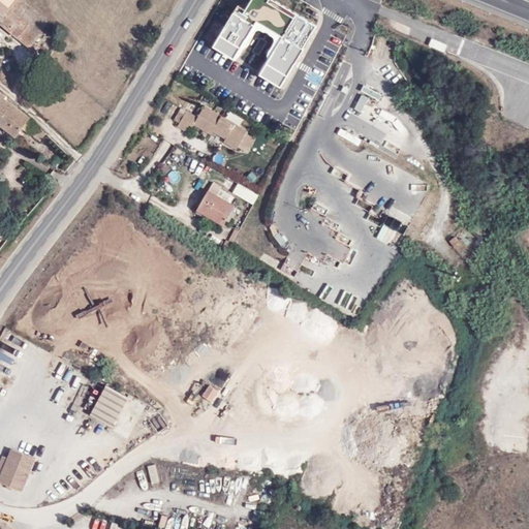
[(0,0),(0,22),(35,50),(50,30),(49,29),(52,24),(24,2),(26,0),(24,0),(0,0)]
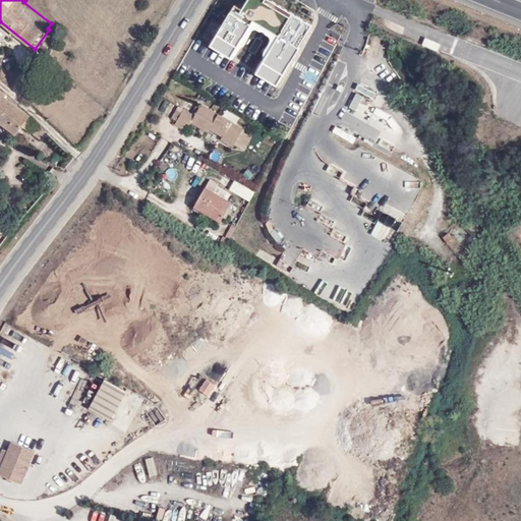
[(264,21),(255,17),(241,38),(278,62),(296,36),(285,29),(283,31),(277,26),(273,33),(261,25),(264,21)]
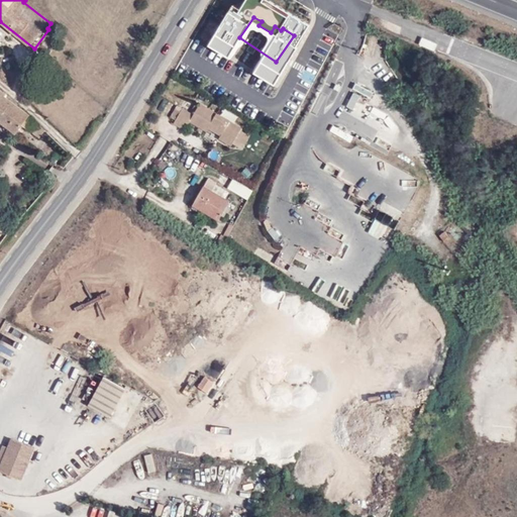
[(420,38),(417,46),(434,52),(437,43),(420,38)]
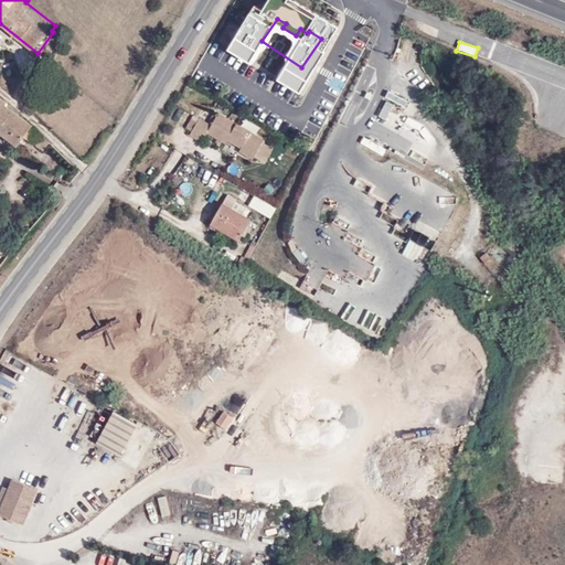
[(369,97),(368,105),(382,108),(384,100),(369,97)]
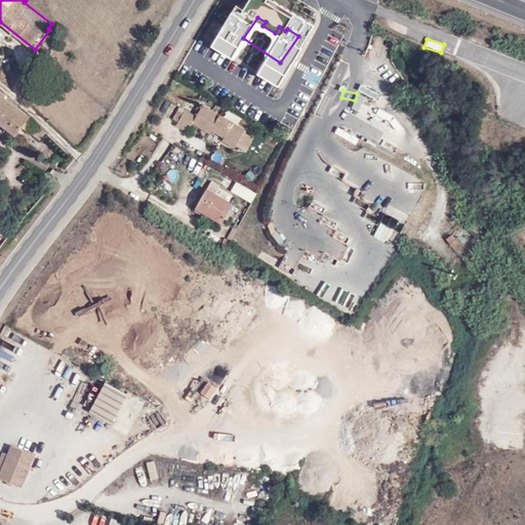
[(21,127),(38,138),(44,131),(4,97),(5,94),(0,91),(0,123),(14,134),(21,127)]
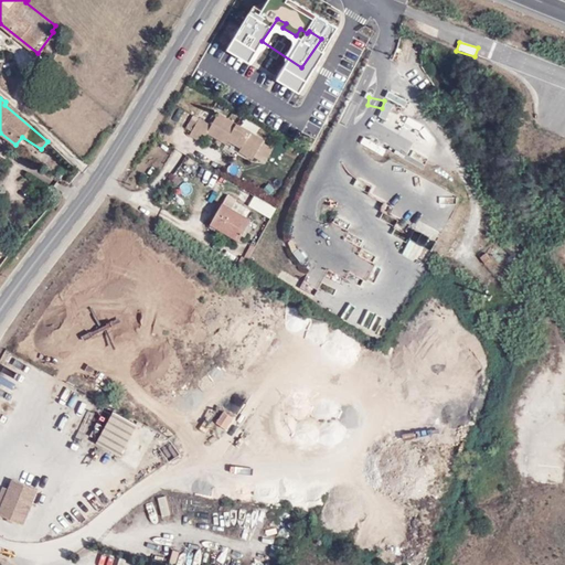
[(201,117),(190,136),(201,142),(206,134),(227,146),(230,141),(243,149),(241,153),(254,161),(256,158),(266,163),(276,147),(267,141),(268,139),(220,110),(212,124),(201,117)]
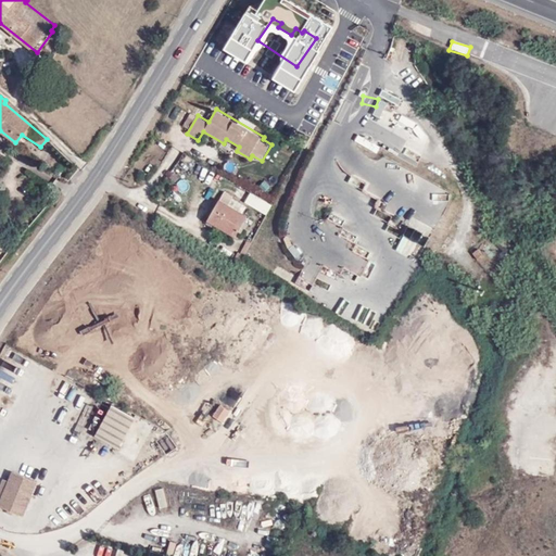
[(225,193),(207,224),(237,240),(250,216),(243,213),(248,205),(225,193)]
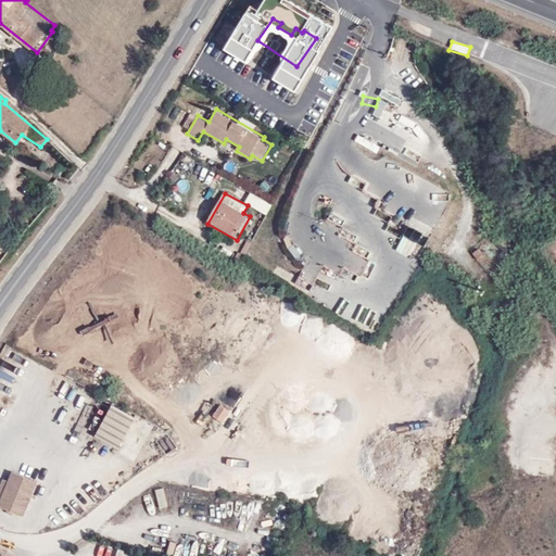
[(415,262),(426,238),(416,232),(411,242),(401,238),(394,251),(415,262)]
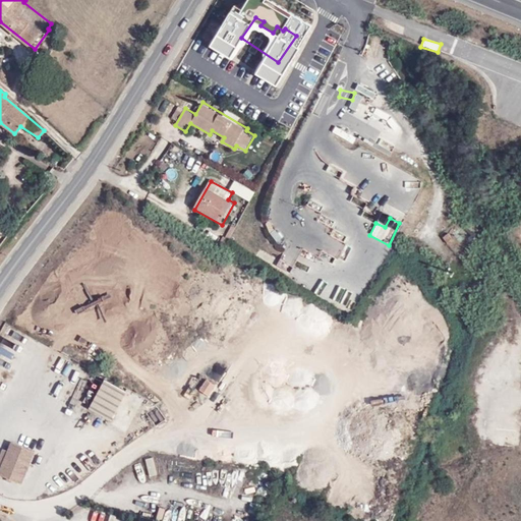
[(277,230),(271,234),(280,249),(287,245),(277,230)]
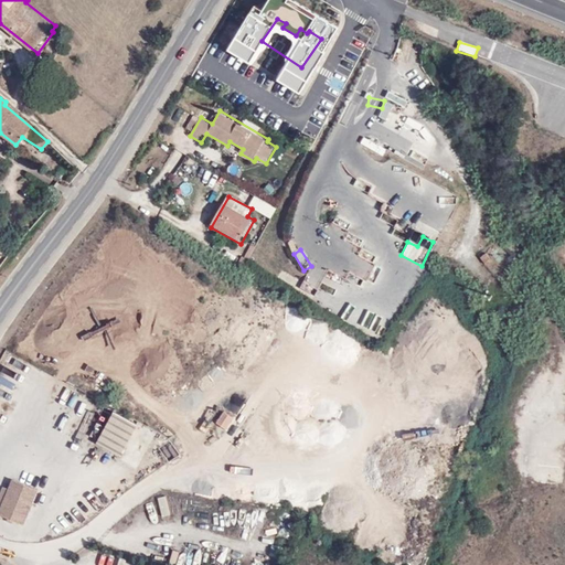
[(492,258),(486,252),(480,255),(487,263),(492,258)]
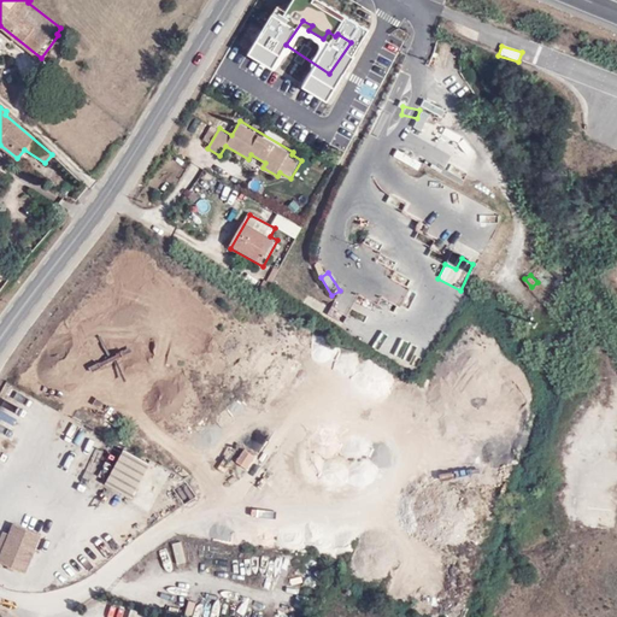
[(601,422),(606,404),(592,400),(588,418),(601,422)]
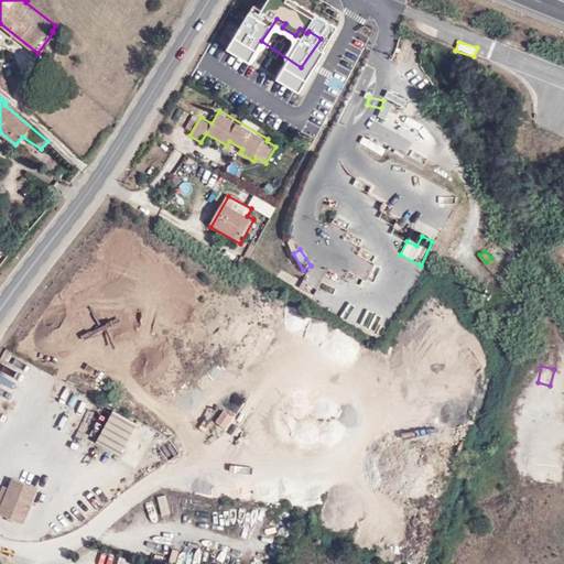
[(227,402),(213,421),(226,430),(239,411),(227,402)]
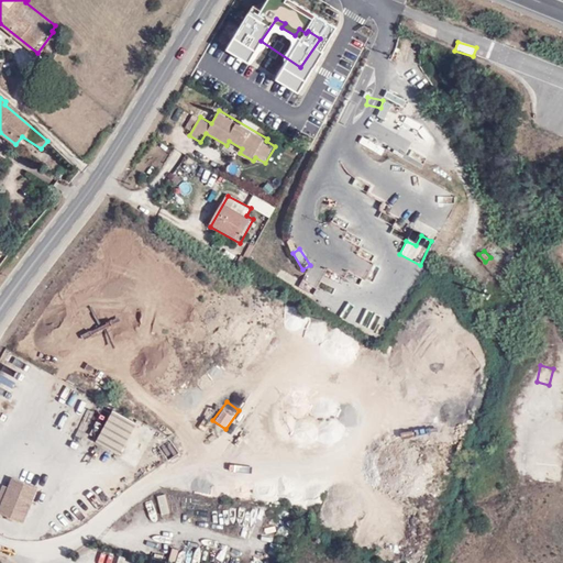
[(96,441),(120,454),(138,422),(113,409),(96,441)]
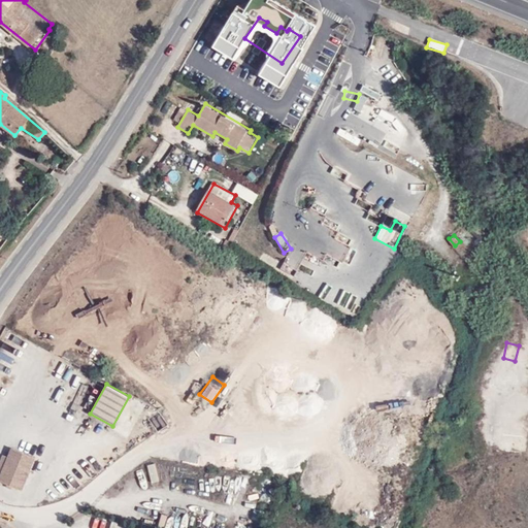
[(502,451),(520,453),(522,436),(504,434),(502,451)]
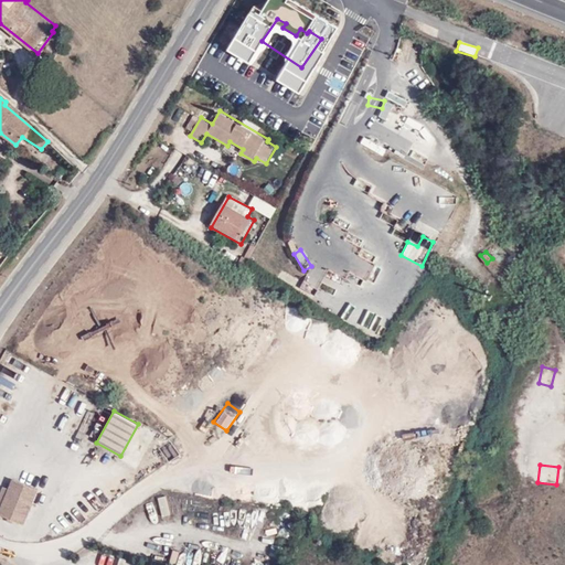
[(0,507),(0,513),(24,524),(39,489),(12,478),(8,488),(2,503),(0,507)]
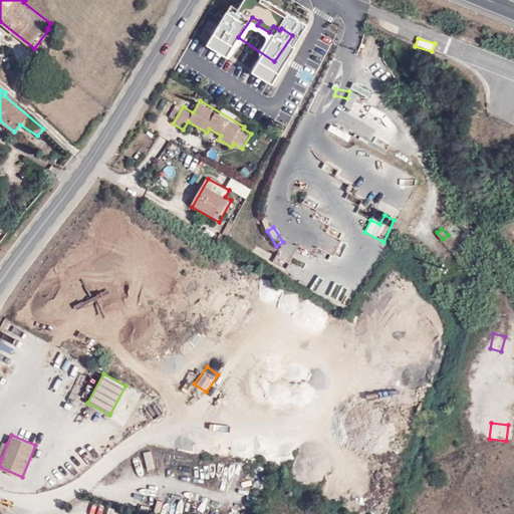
[(143,453),(148,471),(156,469),(152,451),(143,453)]
